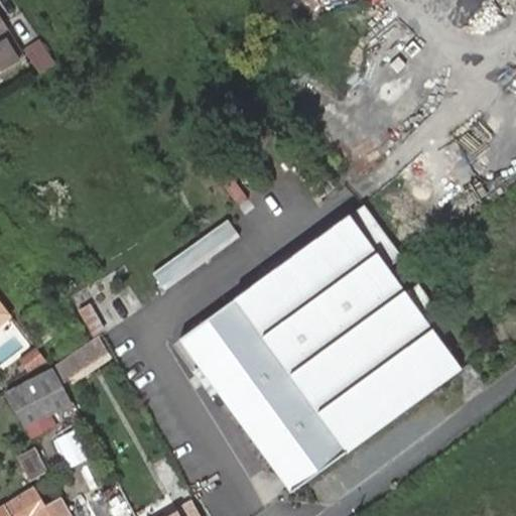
[(0,20),(0,71),(22,57),(0,20)]
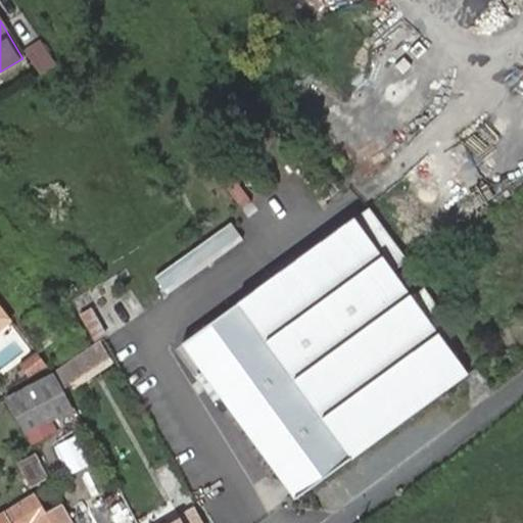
[(38,40),(21,51),(38,75),(54,63),(38,40)]
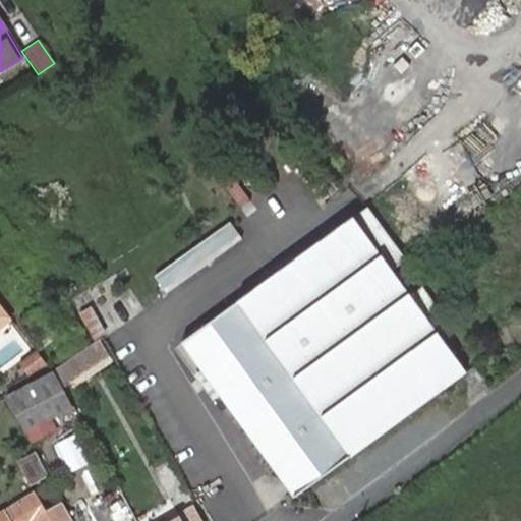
[(366,207),(181,341),(297,496),(465,373),(377,252),(392,241),(366,207)]
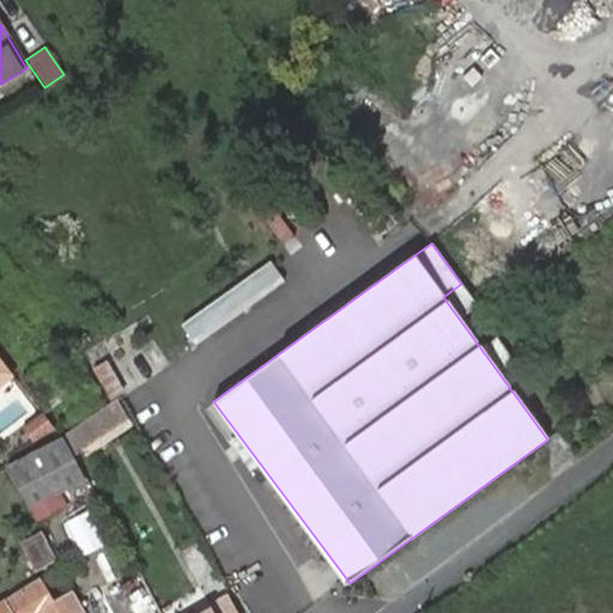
[(190,340),(284,285),(273,267),(180,322),(190,340)]
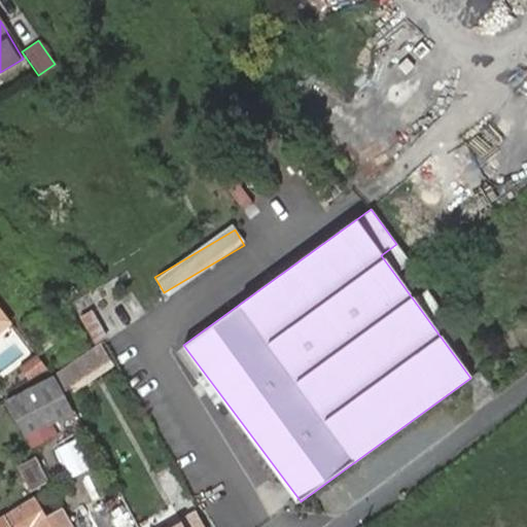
[(416,300),(432,323),(443,316),(427,292),(416,300)]
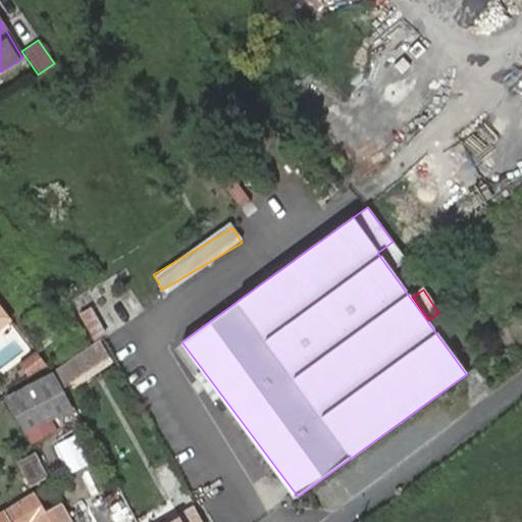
[(0,328),(14,318),(0,299),(0,328)]
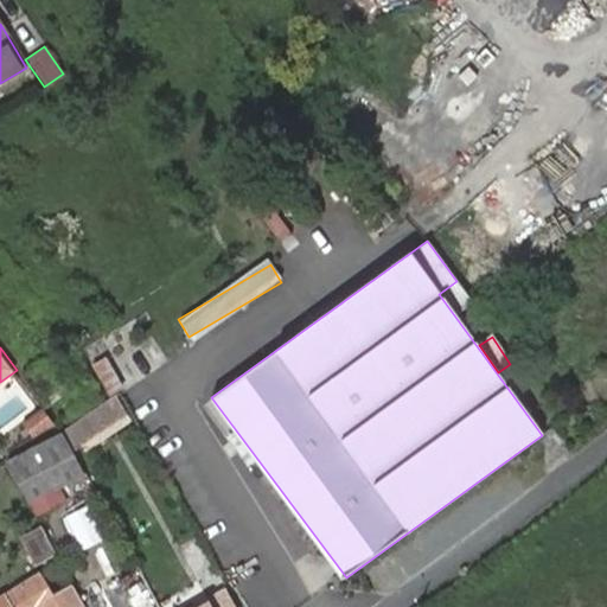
[(108,396),(123,388),(106,357),(91,365),(108,396)]
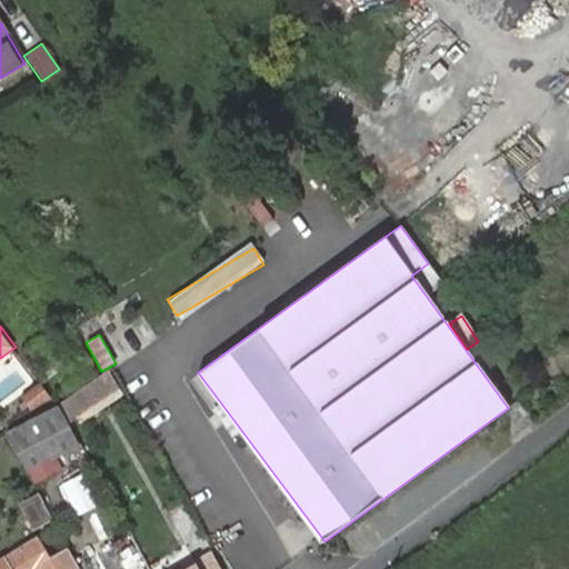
[(108,370),(59,402),(70,421),(119,389),(108,370)]
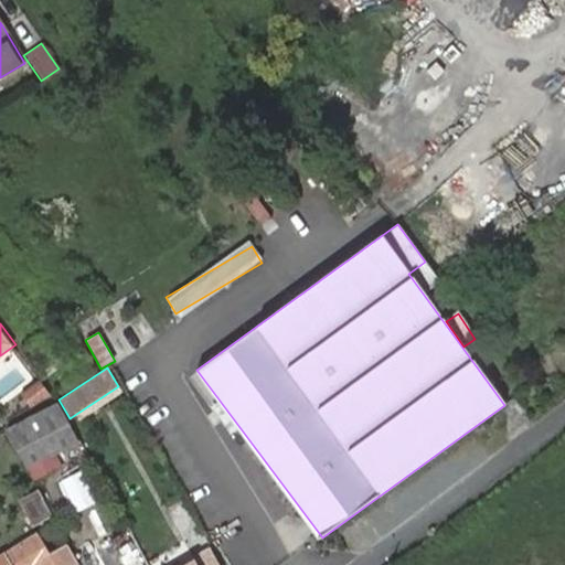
[(56,402),(6,428),(28,467),(29,466),(41,460),(55,452),(77,441),(56,402)]
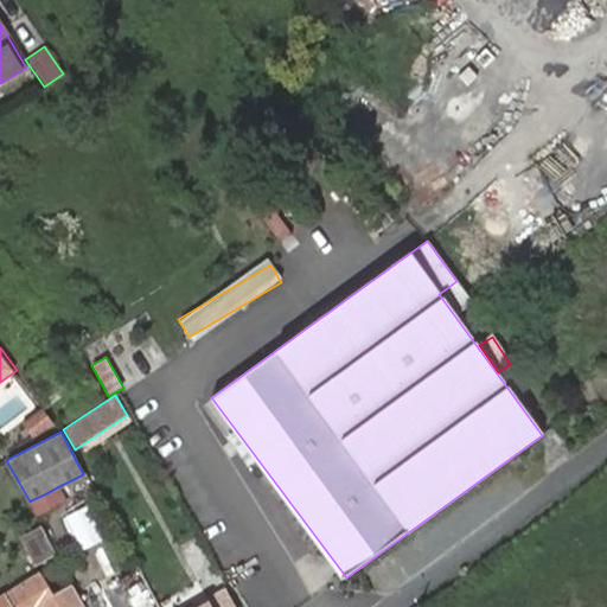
[(44,494),(31,500),(37,515),(65,499),(59,486),(44,494)]
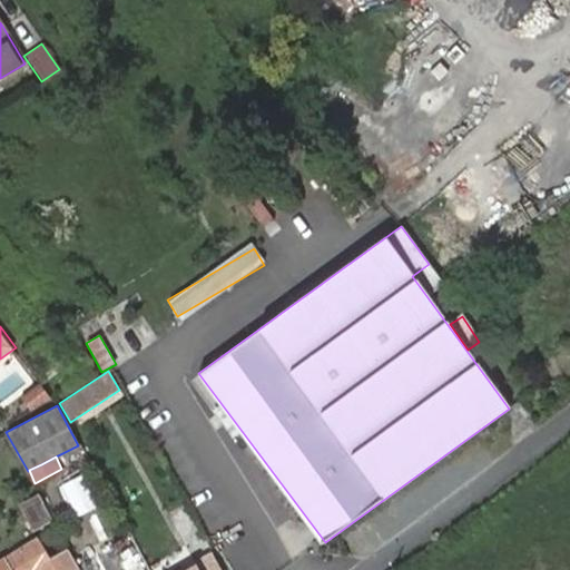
[(80,474),(57,487),(74,517),(96,505),(80,474)]
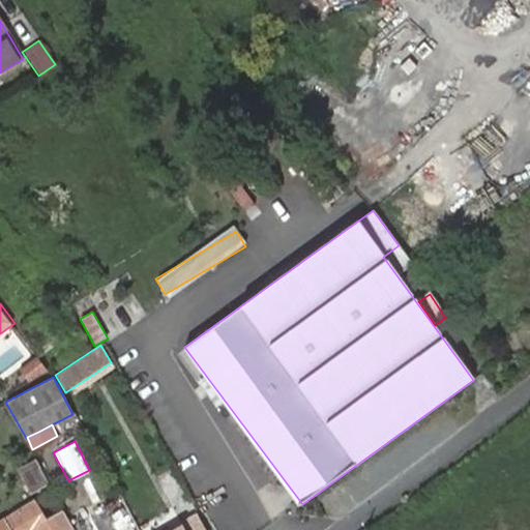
[(22,469),(33,490),(48,481),(36,461),(22,469)]
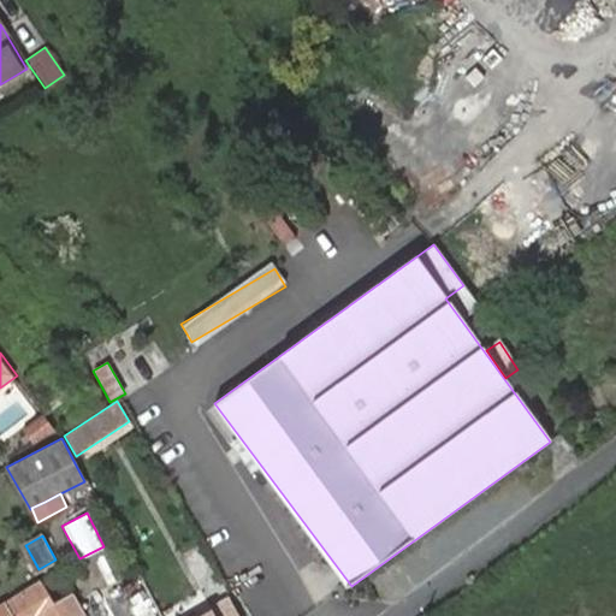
[(0,602),(0,615),(84,615),(87,615),(72,590),(49,603),(39,585),(36,580),(0,602)]
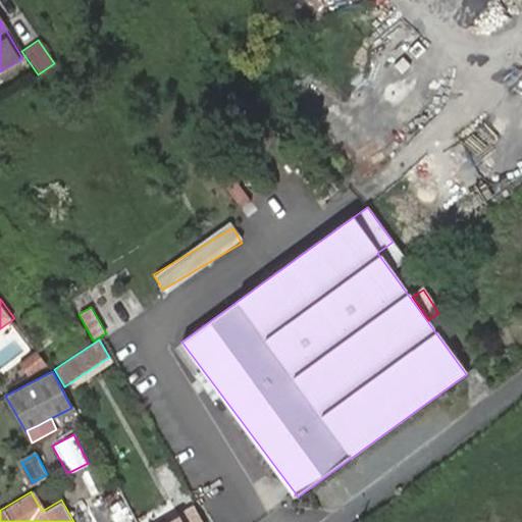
[(176,517),(166,521),(200,521),(192,506),(176,515),(176,517)]
